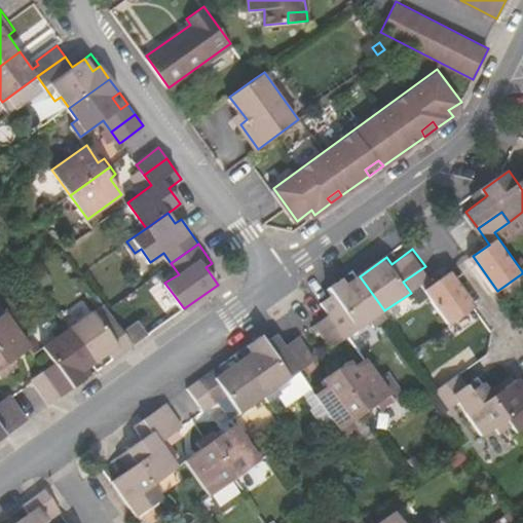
[(424,283),(453,324),(479,305),(454,271),(437,283),(425,266),(403,282),(411,293),(424,283)]
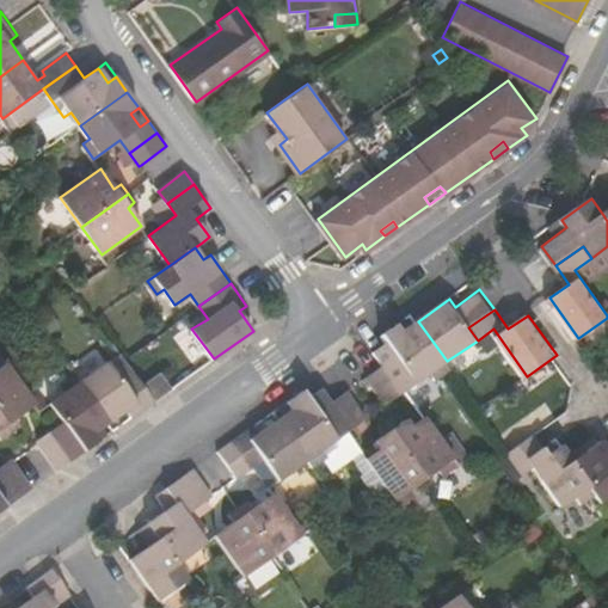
[(406,391),(409,388),(431,372),(437,378),(453,368),(447,361),(418,321),(407,330),(400,320),(384,333),(391,343),(378,351),(387,363),(406,391)]
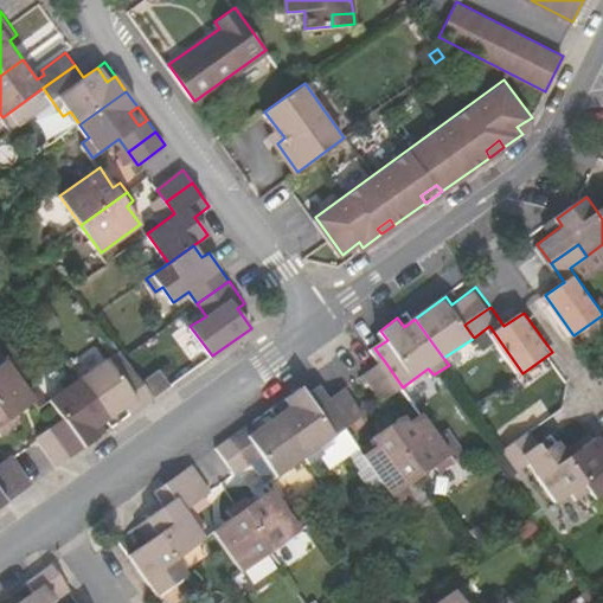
[(124,355),(121,351),(78,380),(109,422),(128,408),(133,414),(154,398),(142,382),(136,373),(124,355)]
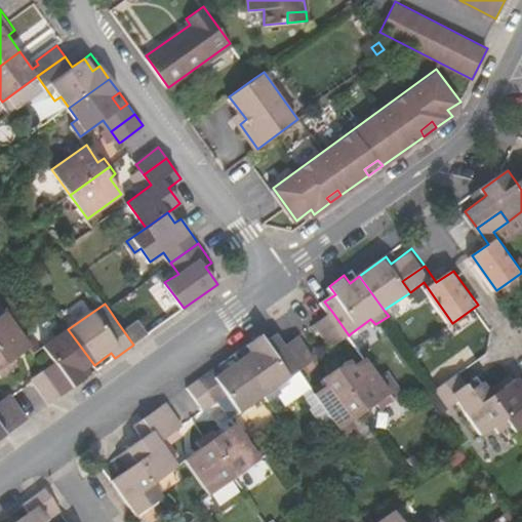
[(17,364),(14,359),(30,348),(5,312),(0,315),(0,355),(10,370),(17,364)]
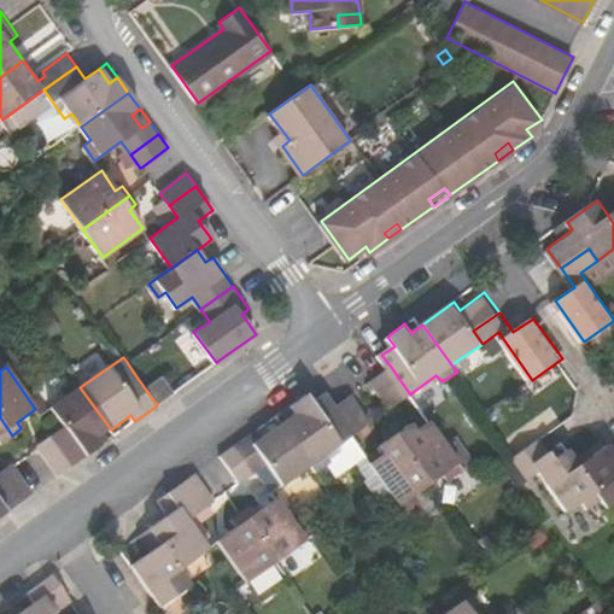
[(374,380),(393,407),(410,395),(391,367),(374,380)]
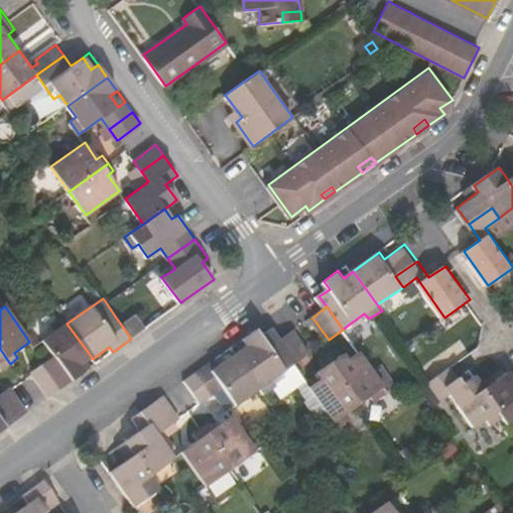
[(147,328),(137,312),(121,325),(131,339),(147,328)]
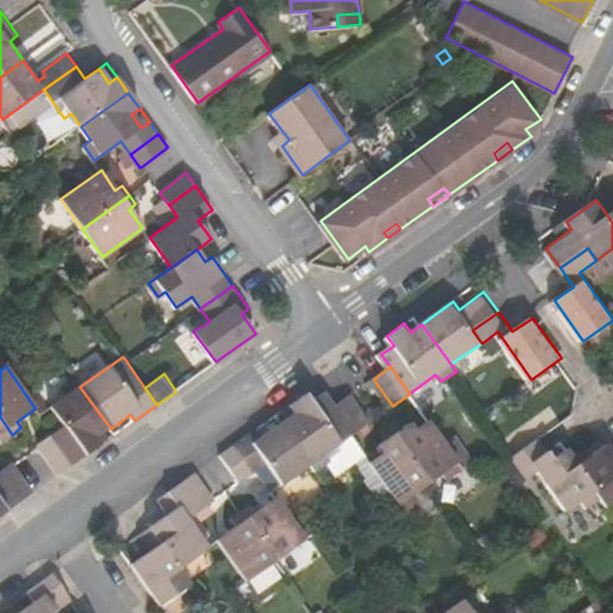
[(80,387),(76,381),(60,390),(65,396),(49,408),(63,425),(51,435),(72,465),(101,444),(96,438),(111,429),(80,387)]
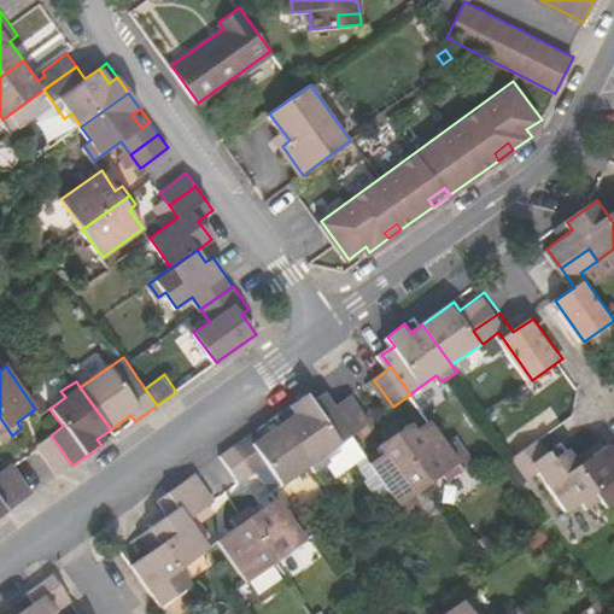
[(315,463),(321,472),(335,461),(331,452),(355,434),(358,432),(338,405),(329,392),(315,402),(309,392),(291,404),(296,411),(284,421),(315,463)]
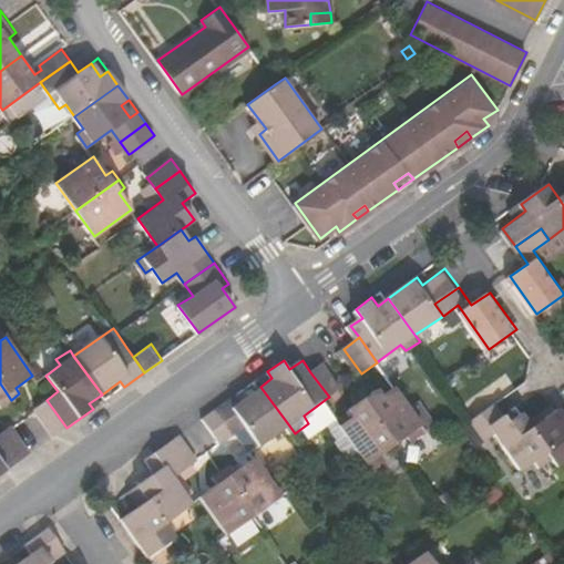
[(310,372),(329,397),(344,387),(325,362),(310,372)]
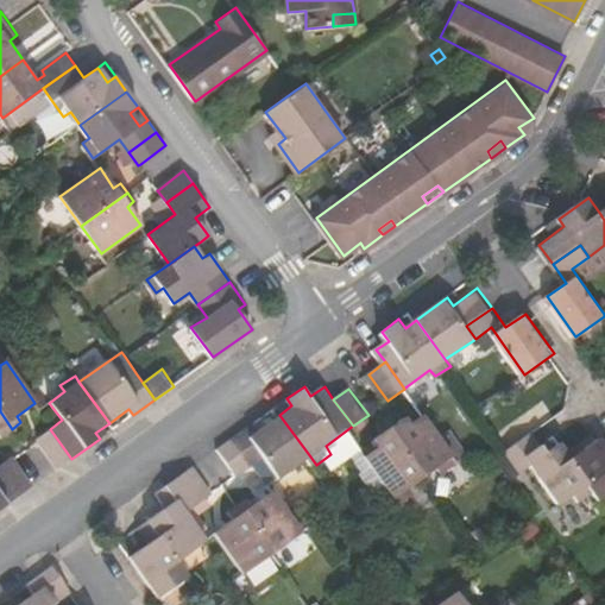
[(12,429),(0,411),(0,429),(2,435),(12,429)]
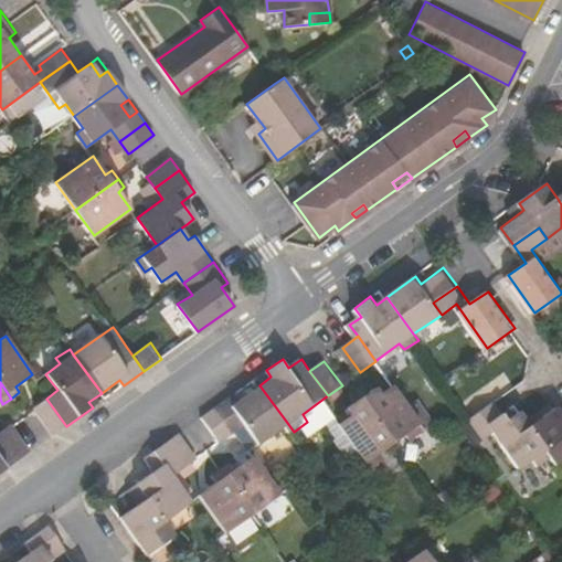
[(247,423),(262,443),(288,424),(260,385),(242,398),(237,391),(218,405),(236,431),(247,423)]
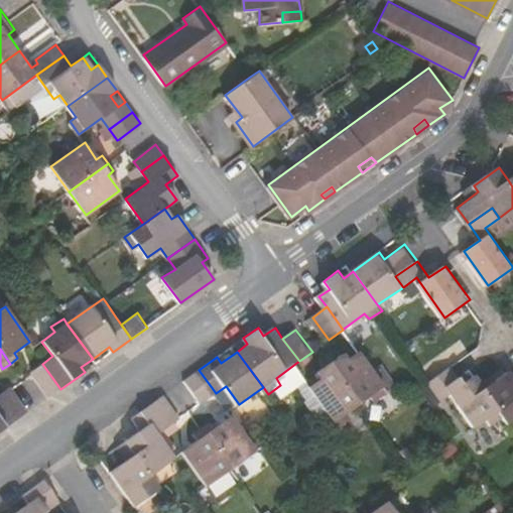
[(373,393),(377,398),(390,390),(365,356),(355,363),(351,358),(337,368),(361,401),(373,393)]
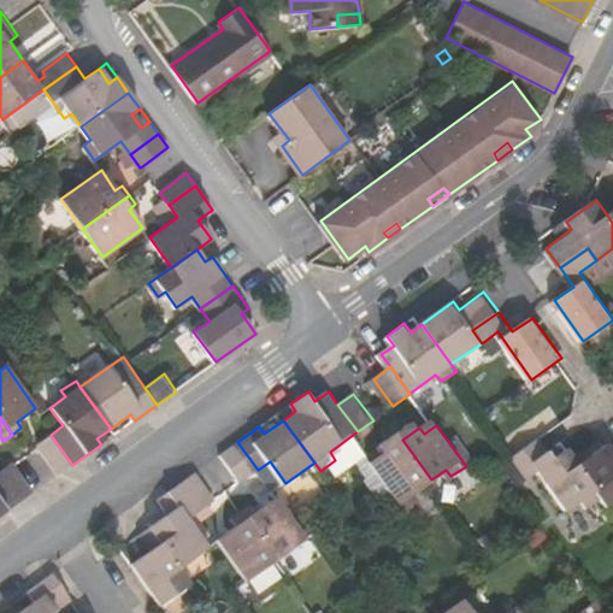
[(367,453),(354,434),(330,452),(335,460),(343,470),(367,453)]
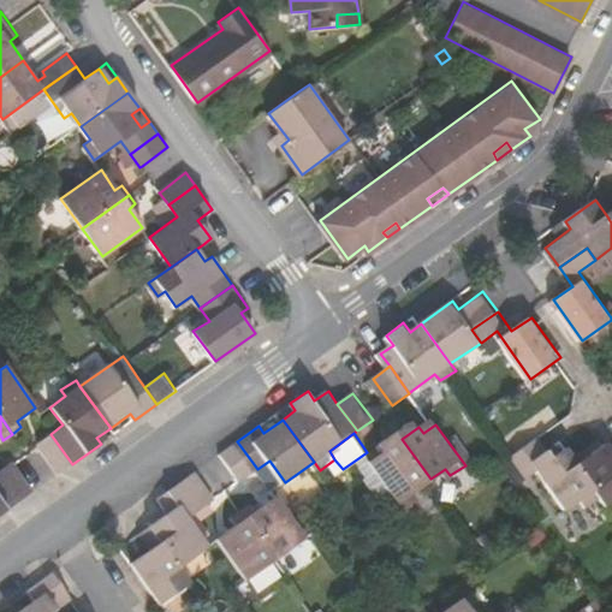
[(72,464),(51,434),(35,445),(37,447),(58,475),(72,464)]
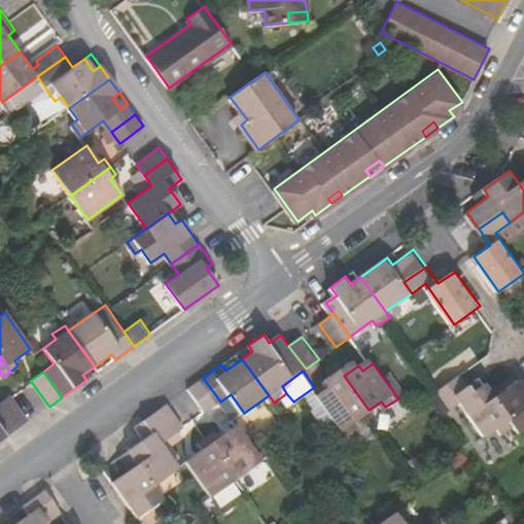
[(498,422),(504,429),(516,421),(497,396),(488,383),(476,391),(463,374),(442,390),(453,407),(462,400),(485,431),(498,422)]
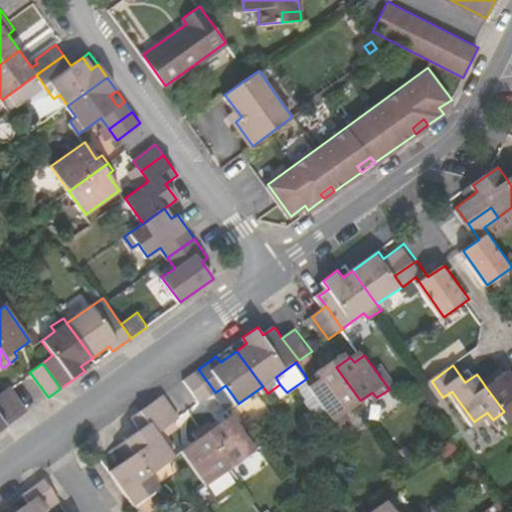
[(352,415),(349,408),(360,400),(336,367),(323,377),(326,382),(316,389),(341,424),(352,415)]
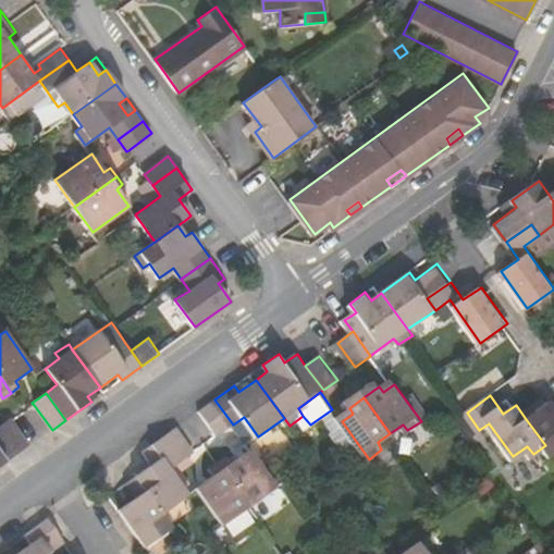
[(214,399),(200,409),(219,434),(233,425),(214,399)]
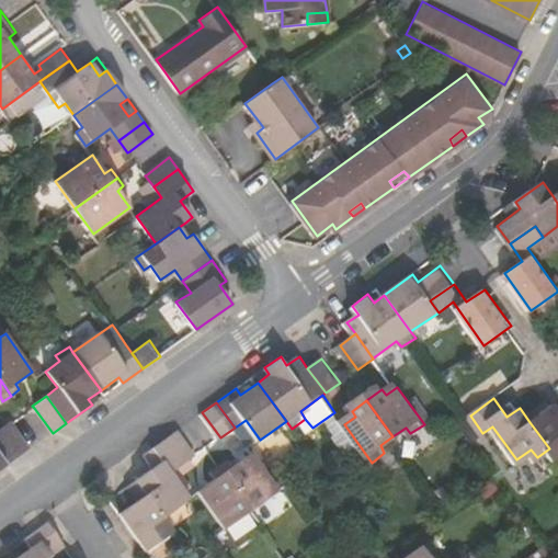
[(549,448),(554,455),(557,452),(557,406),(556,403),(530,422),(549,448)]
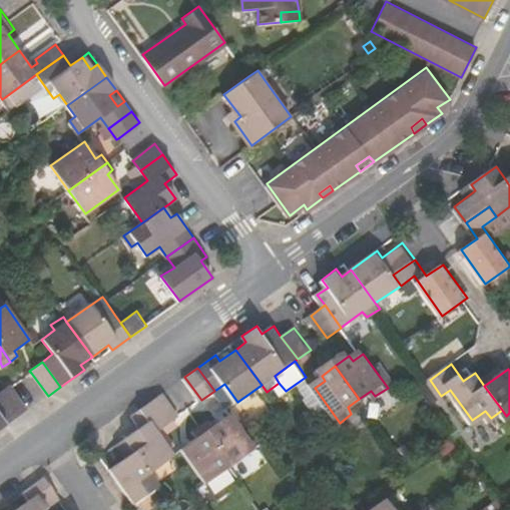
[(28,410),(12,387),(10,385),(0,391),(0,395),(17,418),(28,410)]
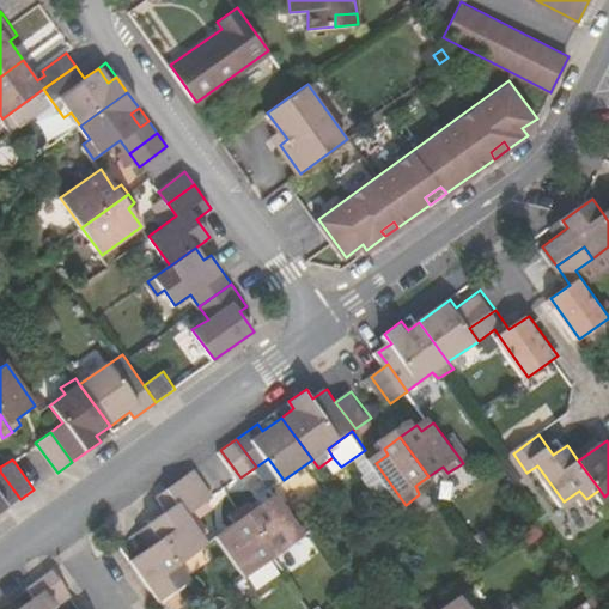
[(183,475),(203,504),(217,494),(196,467),(183,475)]
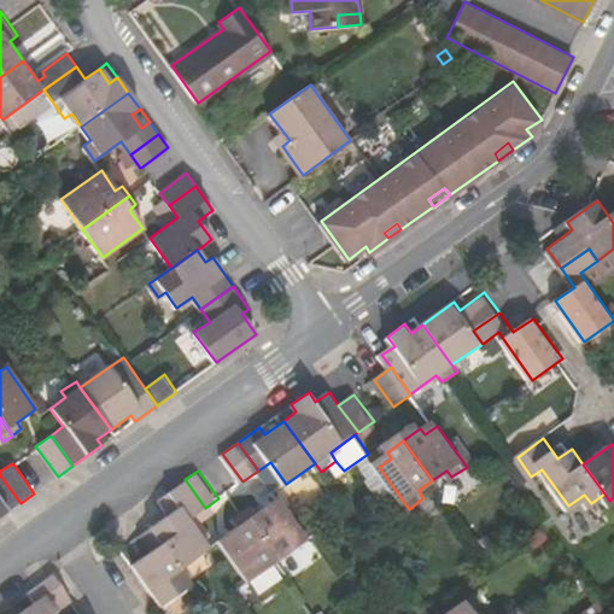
[(0,518),(21,503),(0,475),(0,518)]
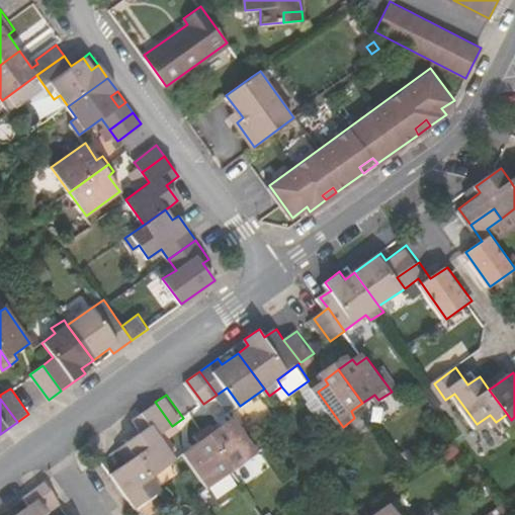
[(134,447),(154,476),(178,459),(161,434),(172,426),(155,402),(135,417),(145,432),(130,442),(134,447)]
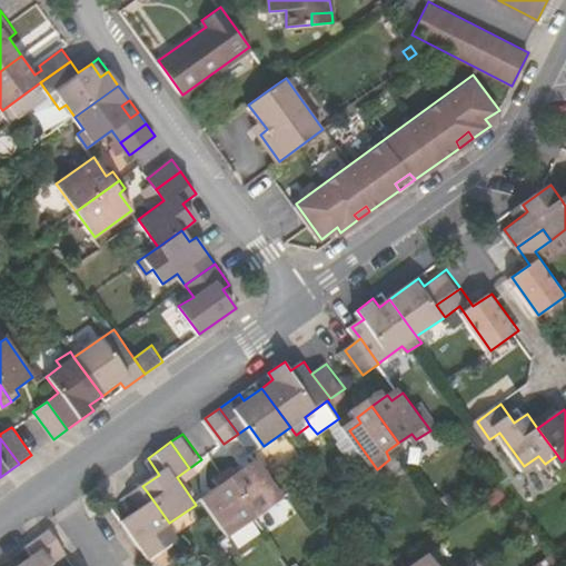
[(242,472),(238,465),(228,472),(259,515),(286,496),(259,458),(242,472)]
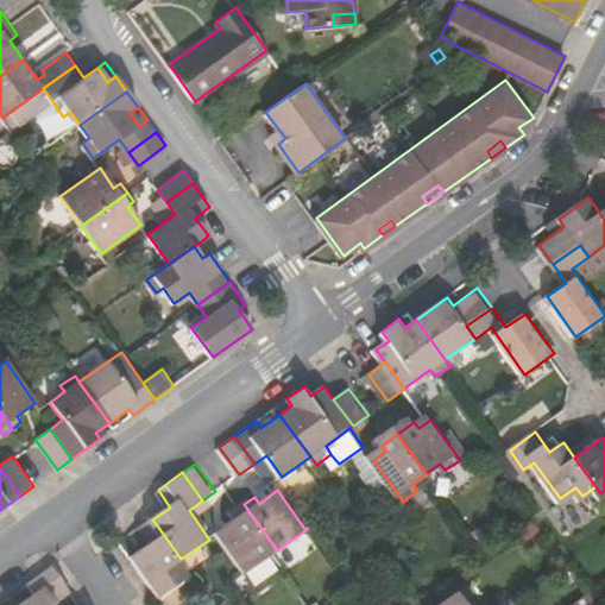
[(234,511),(239,518),(219,533),(247,572),(277,550),(244,504),(234,511)]
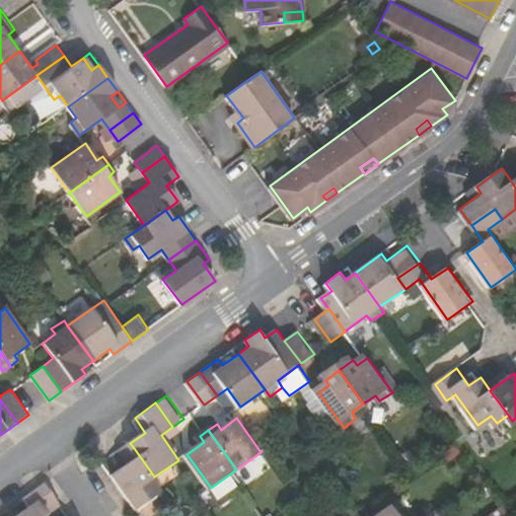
[(127,454),(132,461),(114,473),(138,508),(163,490),(154,476),(134,448),(127,454)]
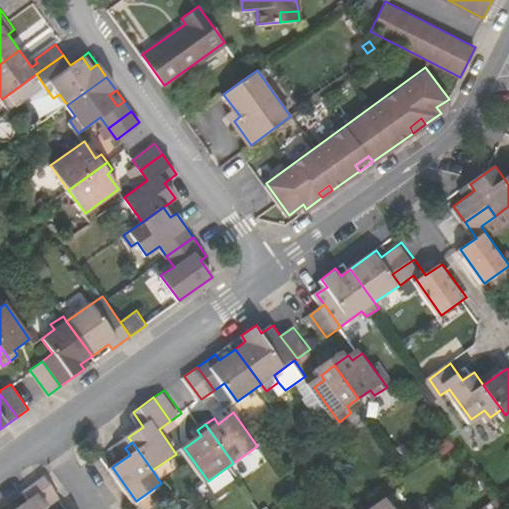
[(47,508),(64,497),(46,474),(25,489),(32,498),(16,508),(47,508)]
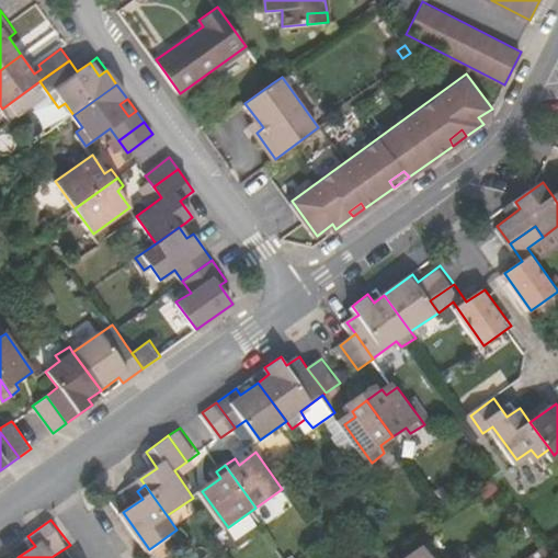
[(432,557),(423,545),(405,557),(443,557),(442,555),(437,557),(432,557)]
